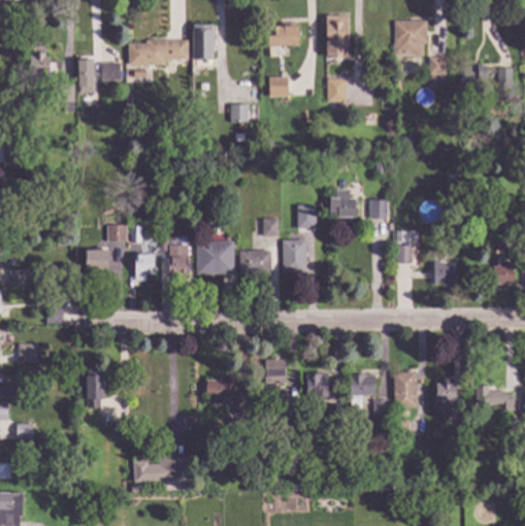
[(350,56),(327,57),(325,17),(349,15),(350,56)]
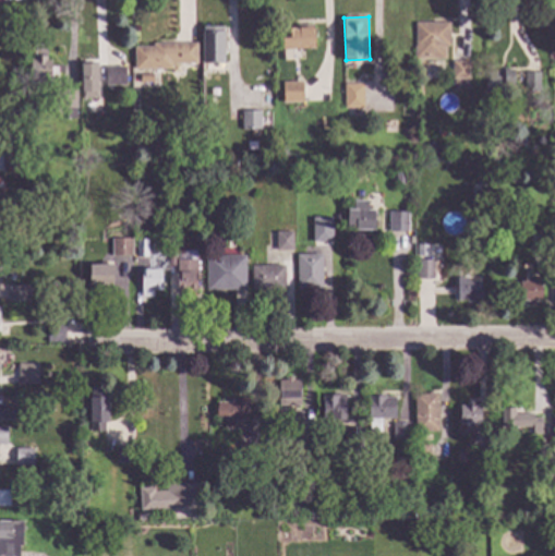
[(451,46),(446,47),(447,59),(417,61),(415,23),(450,21),(451,46)]
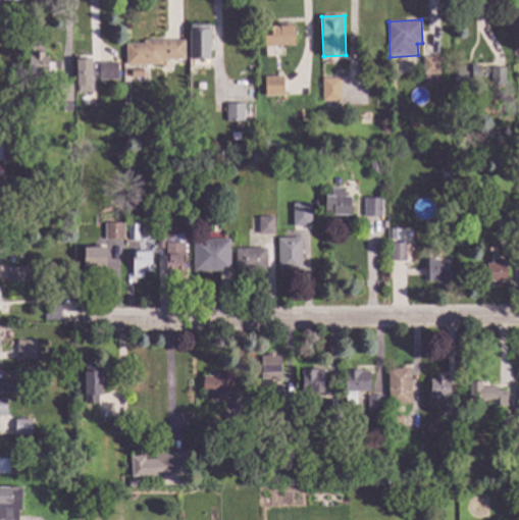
[(296,45),(264,46),(263,22),(295,21),(296,45)]
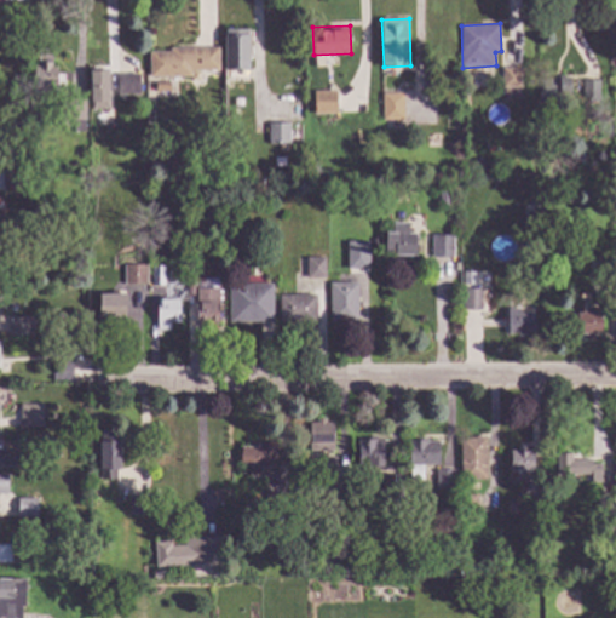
[(251,68),(226,69),(225,29),(249,28),(251,68)]
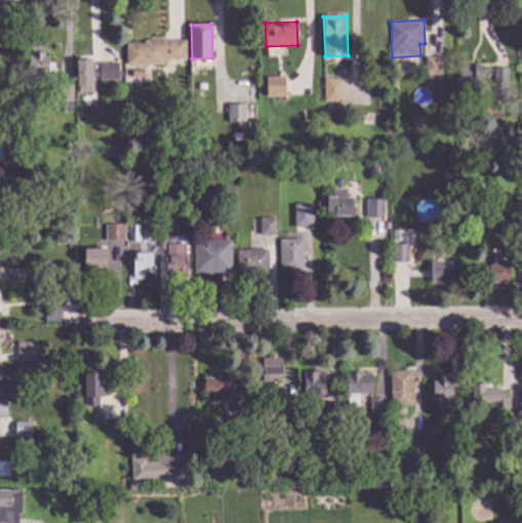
[(187,59),(164,61),(164,65),(128,66),(127,44),(146,43),(146,40),(186,39),(187,59)]
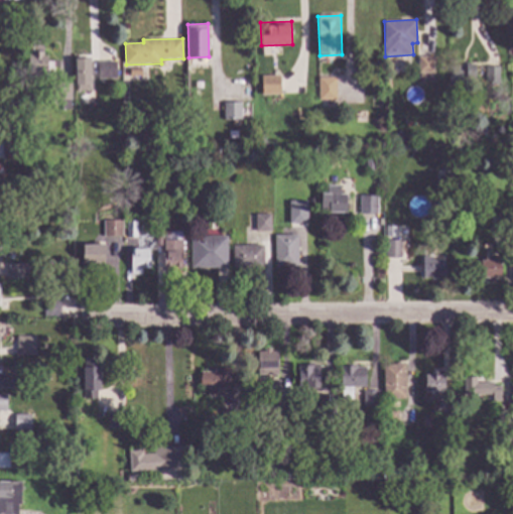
[(44,55),(46,55),(47,60),(54,59),(55,72),(29,74),(28,55),(32,55),(32,50),(43,49),(44,55)]
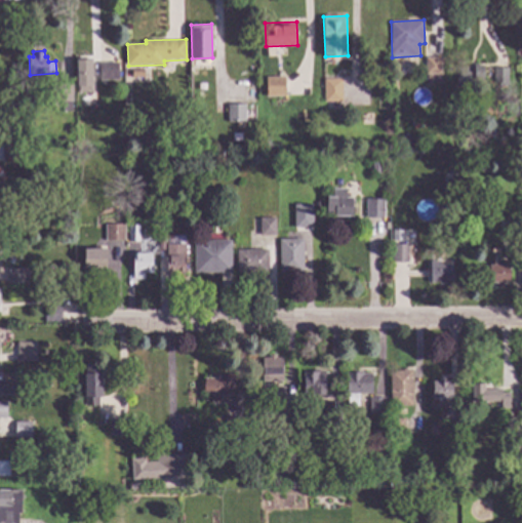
[(444,75),(427,75),(426,56),(443,56),(444,75)]
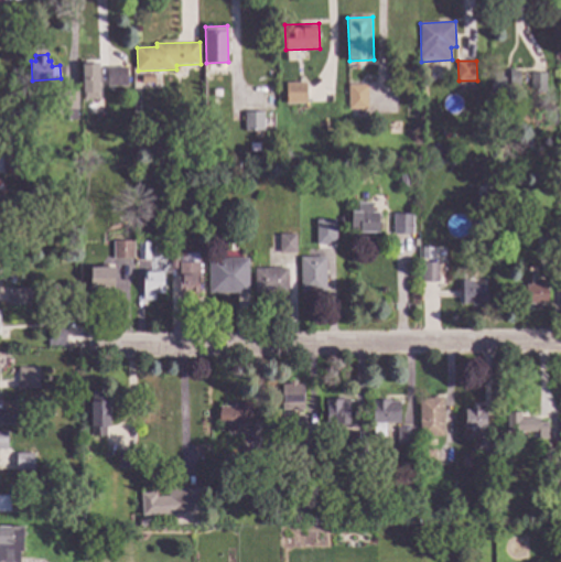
[(101,98),(86,99),(86,92),(84,92),(82,63),(99,62),(101,98)]
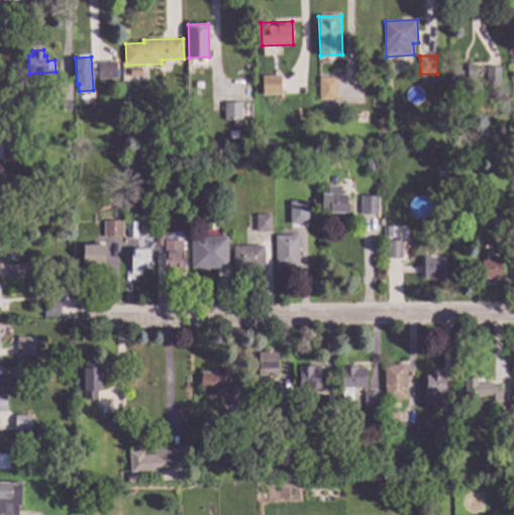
[(118,78),(99,79),(99,61),(118,61),(118,78)]
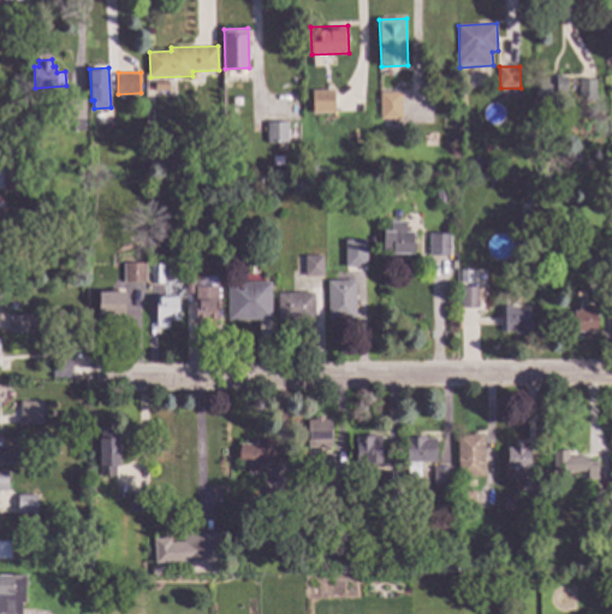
[(569,92),(556,93),(556,98),(535,99),(535,78),(568,77),(569,92)]
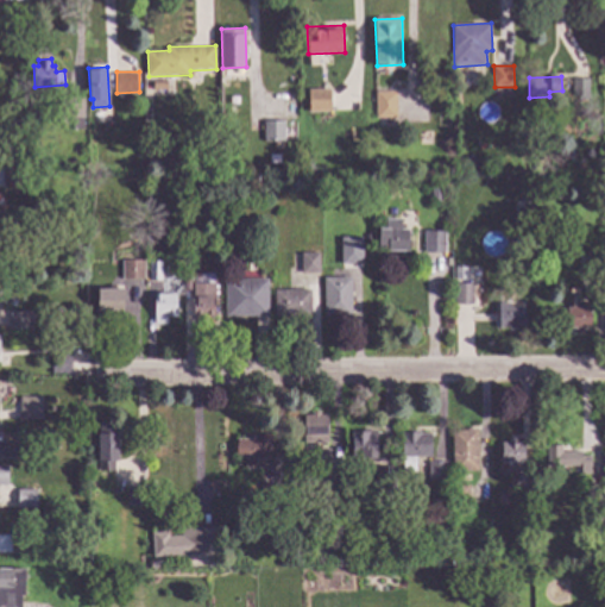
[(590,99),(573,99),(573,79),(590,77),(590,99)]
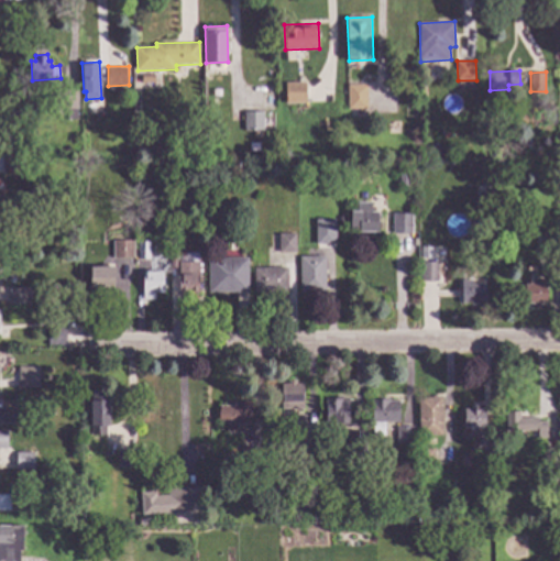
[(369,108),(350,108),(349,85),(369,84),(369,108)]
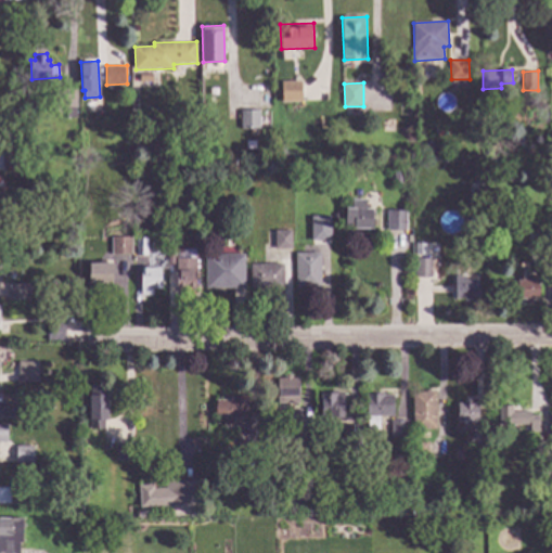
[(77,119),(67,120),(66,107),(59,107),(58,88),(76,87),(77,119)]
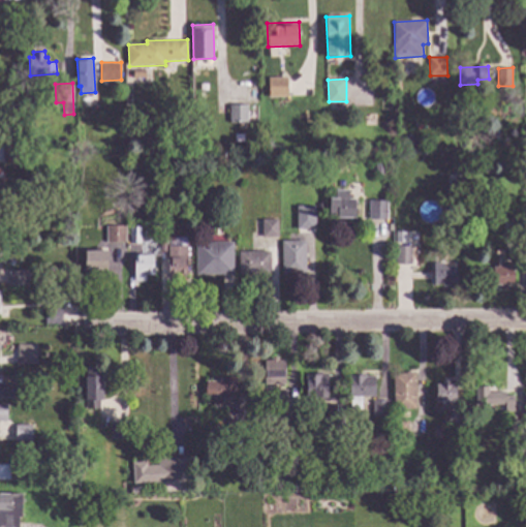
[(281,93),(267,93),(267,84),(281,84),(281,93)]
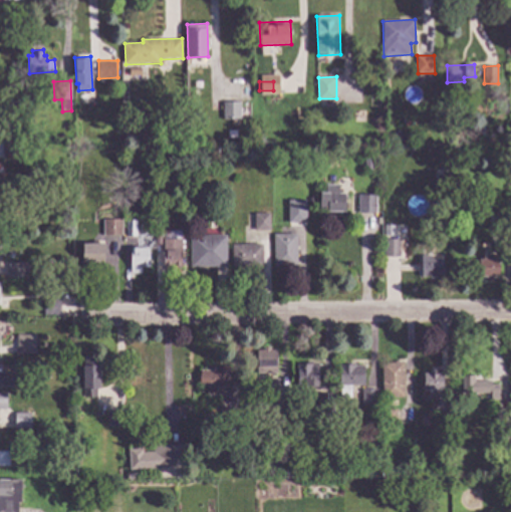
[(243,121),(224,122),(223,101),(243,100),(243,121)]
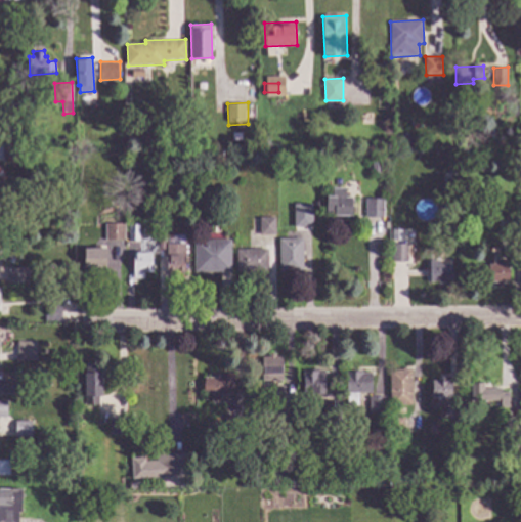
[(382,172),(373,172),(373,161),(382,161),(382,172)]
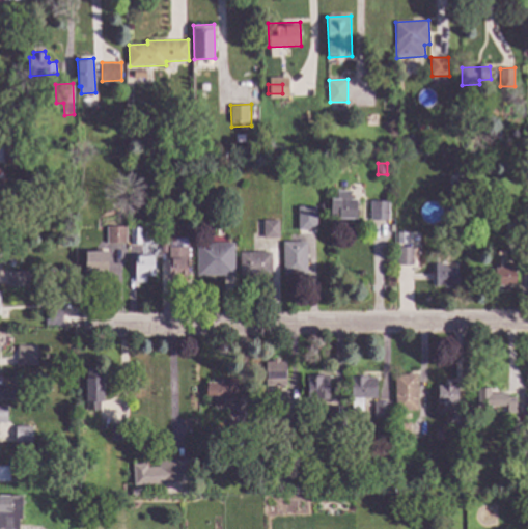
[(353,199),(358,199),(358,217),(340,218),(339,214),(330,215),(330,197),(337,197),(337,189),(352,189),(353,199)]
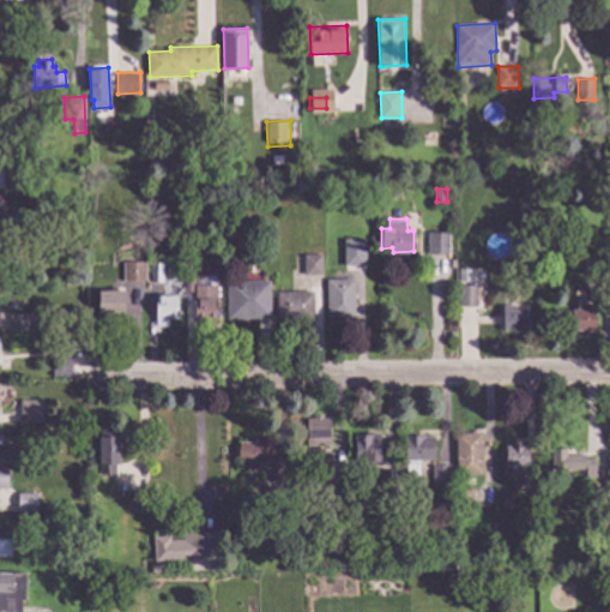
[(450,253),(429,255),(429,232),(450,232),(450,253)]
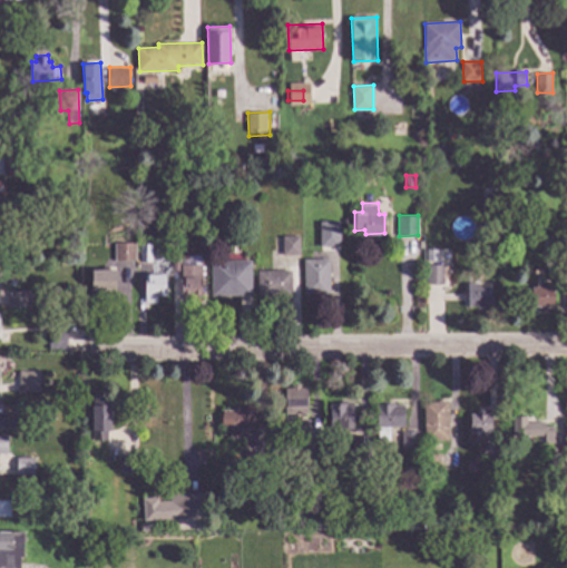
[(223,226),(213,226),(213,217),(223,217),(223,226)]
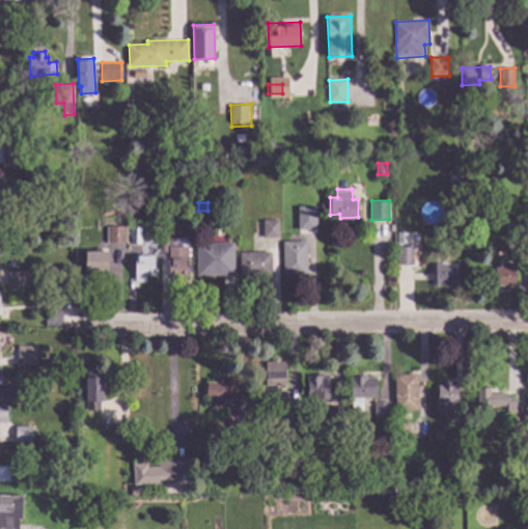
[(194,214),(185,214),(185,205),(194,205),(194,214)]
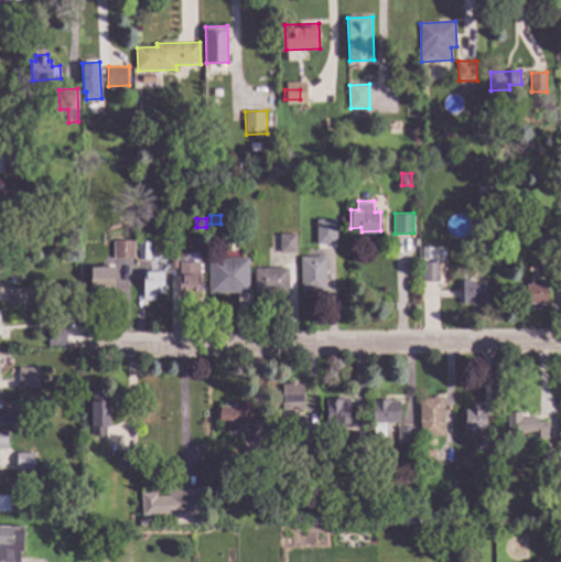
[(317,219),(319,244),(338,244),(338,218),(317,219)]
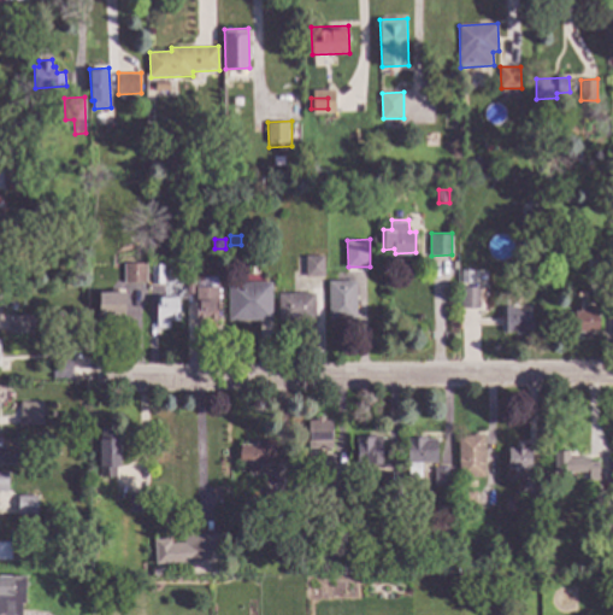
[(325,279),(306,280),(305,256),(324,256),(325,279)]
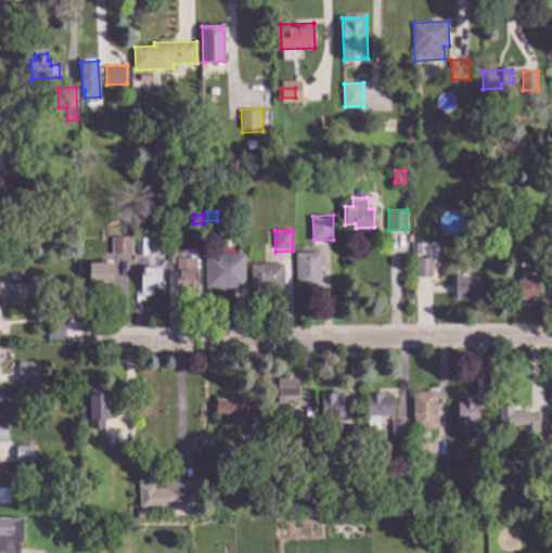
[(550,249),(536,249),(536,231),(549,230),(550,249)]
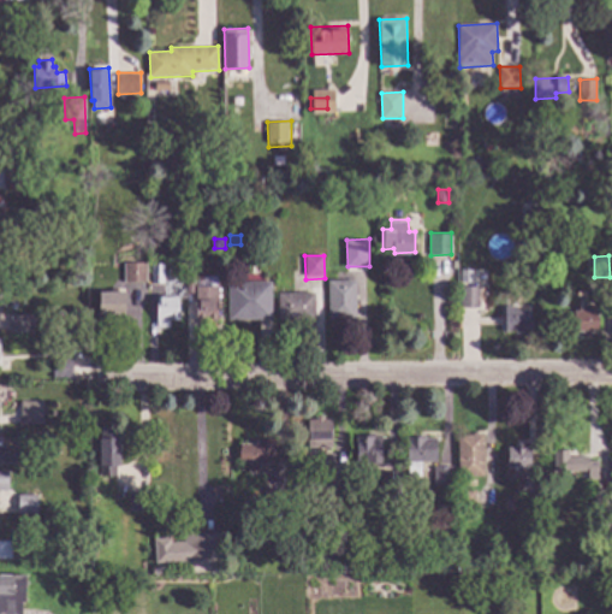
[(148,283),(125,283),(125,264),(148,264),(148,283)]
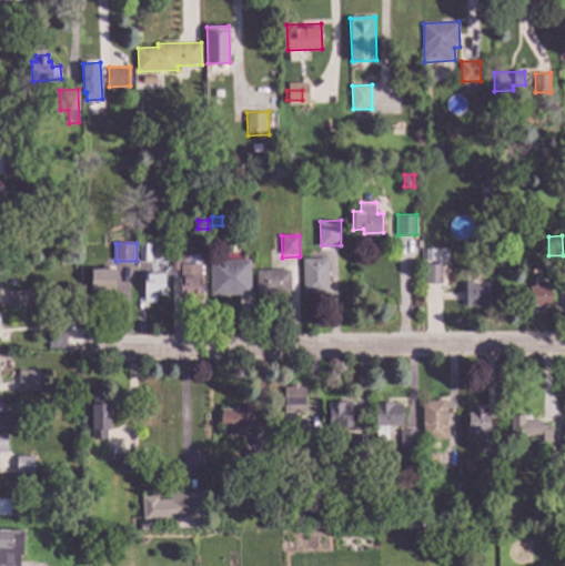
[(154,261),(141,261),(141,243),(153,243),(154,261)]
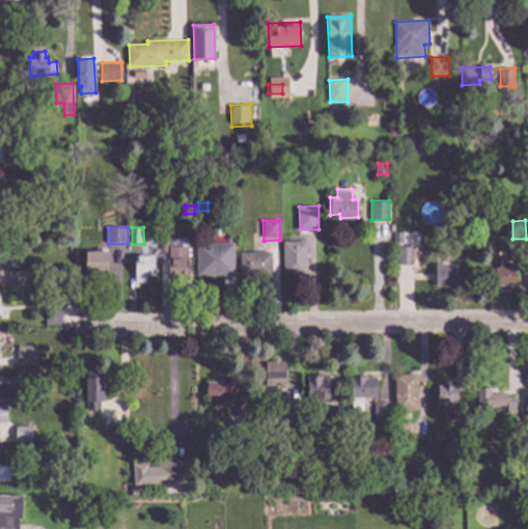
[(408,241),(399,242),(398,230),(408,230),(408,241)]
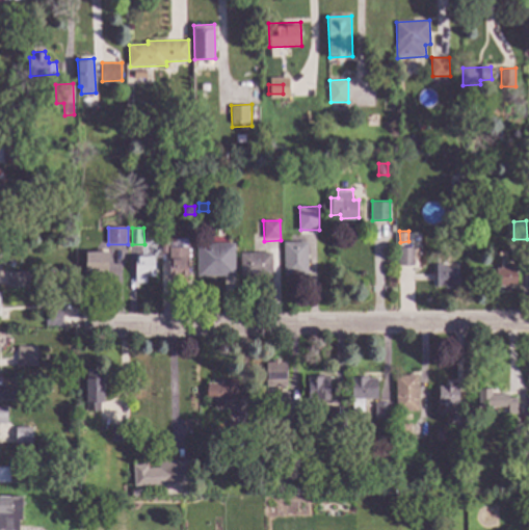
[(309,273),(284,274),(284,241),(308,241),(309,273)]
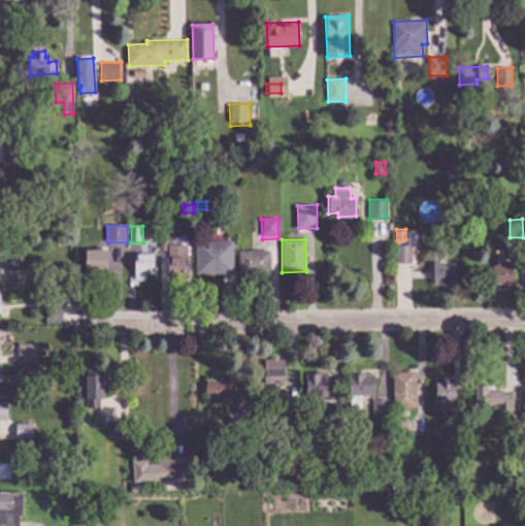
[(234,272),(196,273),(195,242),(233,241),(234,272)]
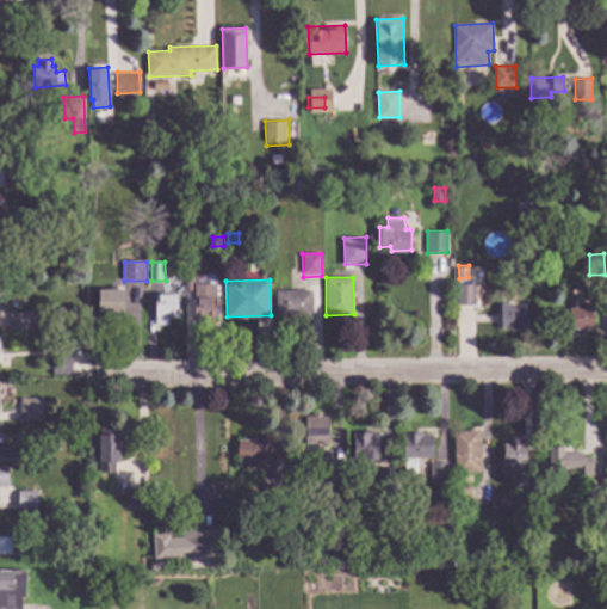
[(476,306),(458,307),(458,283),(476,282),(476,306)]
